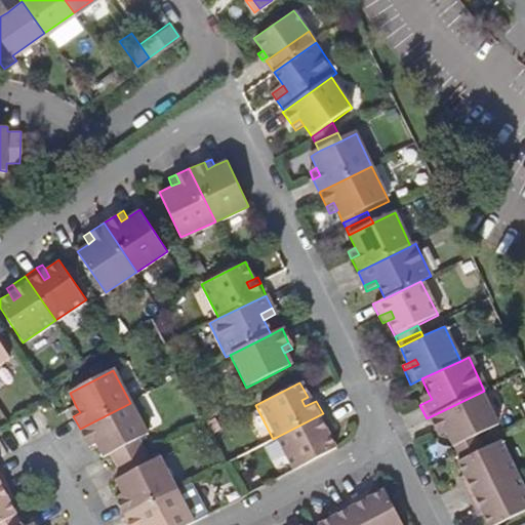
[(495,427),(480,393),(427,418),(433,433),(441,430),(444,437),(449,448),(473,437),(495,427)]
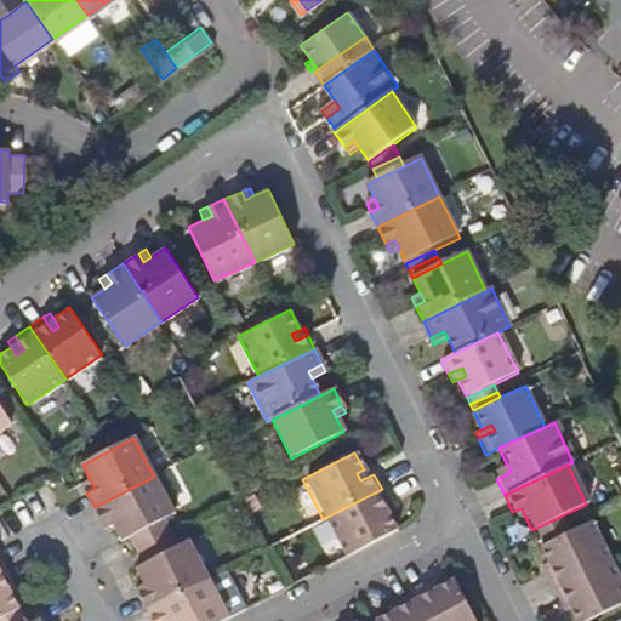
[(494,472),(496,479),(511,472),(507,466),(494,472)]
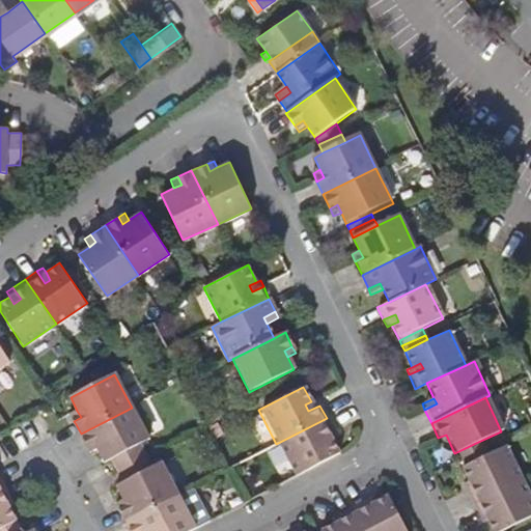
[(316,399),(311,401),(305,404),(308,411),(319,406),(316,399)]
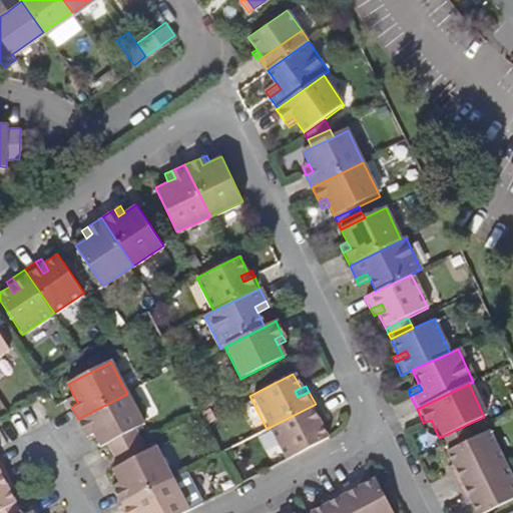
[(144,421),(157,414),(144,387),(130,394),(144,421)]
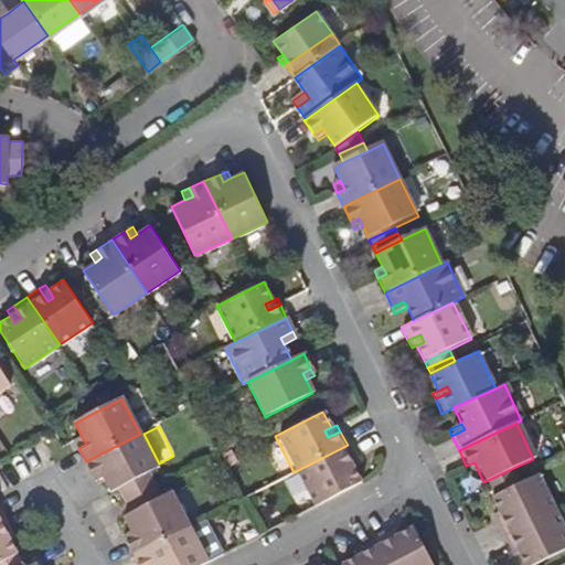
[(159,468),(140,434),(86,461),(93,475),(99,471),(103,479),(110,492),(118,489),(125,501),(155,486),(148,473),(159,468)]
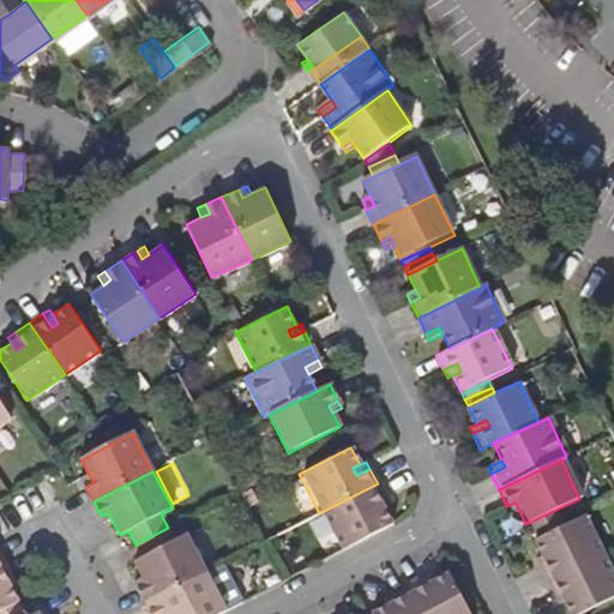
[(82,479),(85,487),(94,482),(89,475),(82,479)]
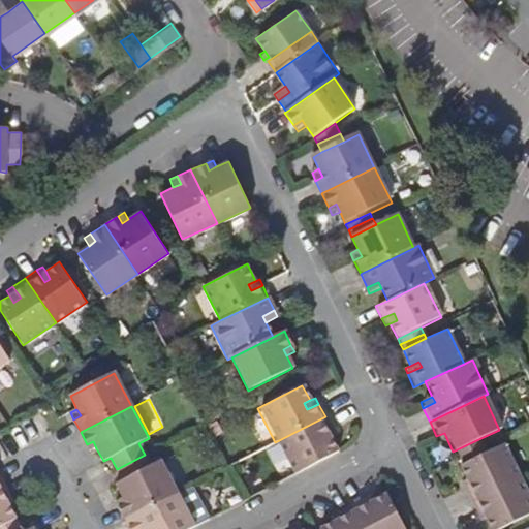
[(275,442),(291,474),(335,452),(328,437),(321,439),(317,433),(331,427),(325,416),(275,442)]
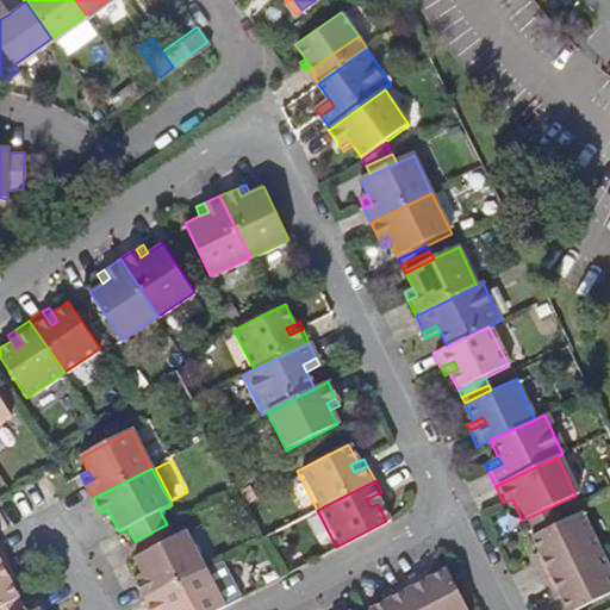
[(385,499),(381,492),(366,499),(371,506),(378,504),(385,499)]
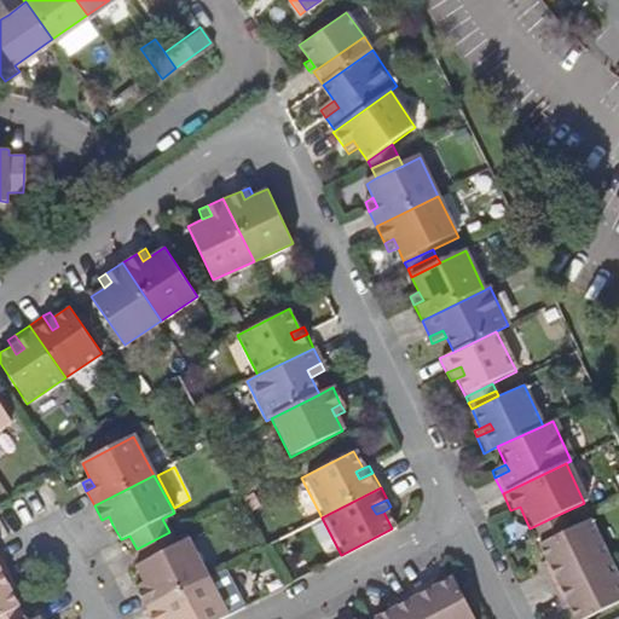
[(515,519),(524,515),(520,507),(510,510),(515,519)]
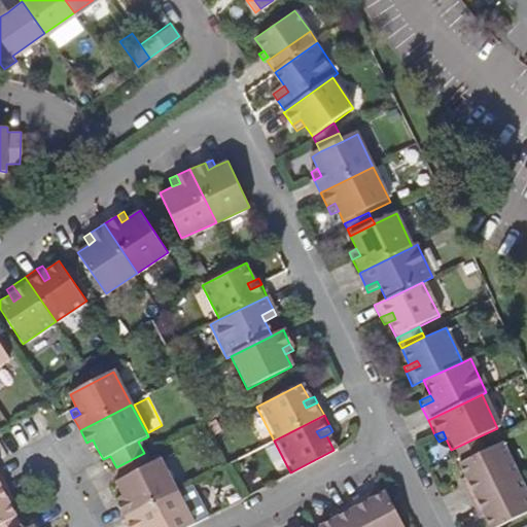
[(451,450),(455,458),(478,447),(475,438),(451,450)]
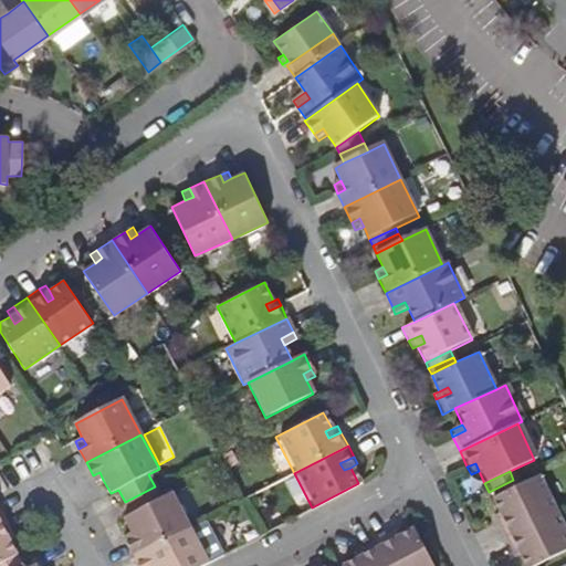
[(97,483),(103,480),(100,472),(93,475),(97,483)]
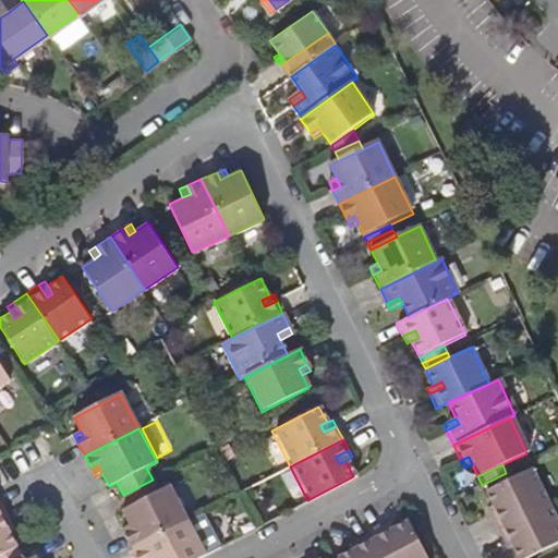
[(509,480),(485,492),(482,493),(489,510),(497,506),(500,511),(487,518),(494,532),(545,507),(528,471),(509,480)]
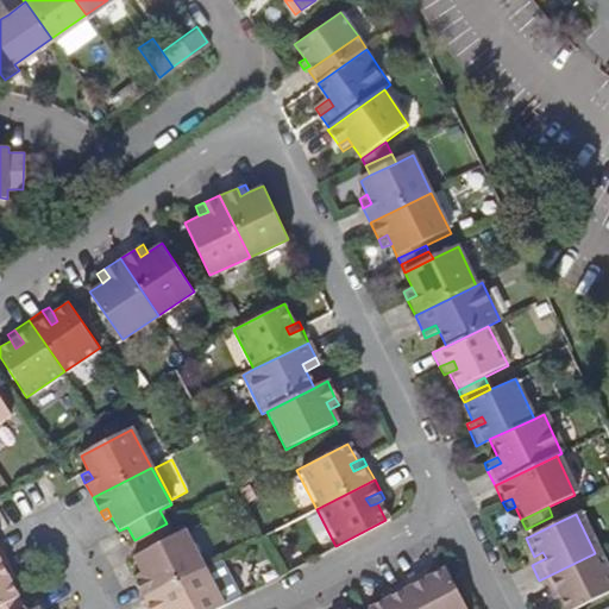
[(556,523),(552,516),(526,529),(529,537),(556,523)]
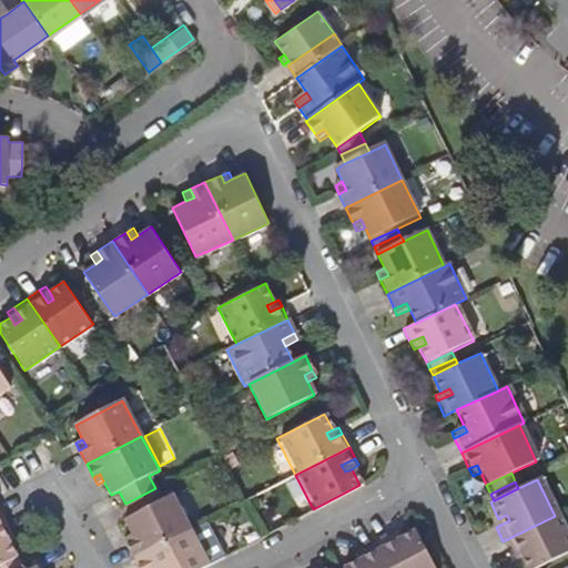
[(125,545),(133,559),(191,529),(172,495),(161,500),(155,488),(125,504),(131,516),(123,520),(130,533),(134,540),(125,545)]
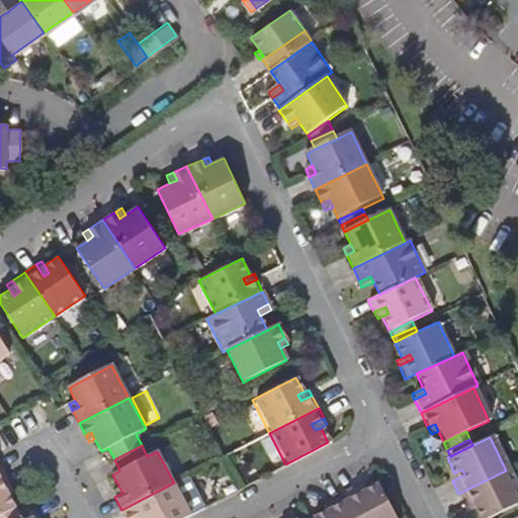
[(450,476),(452,481),(464,475),(461,469),(454,473),(450,476)]
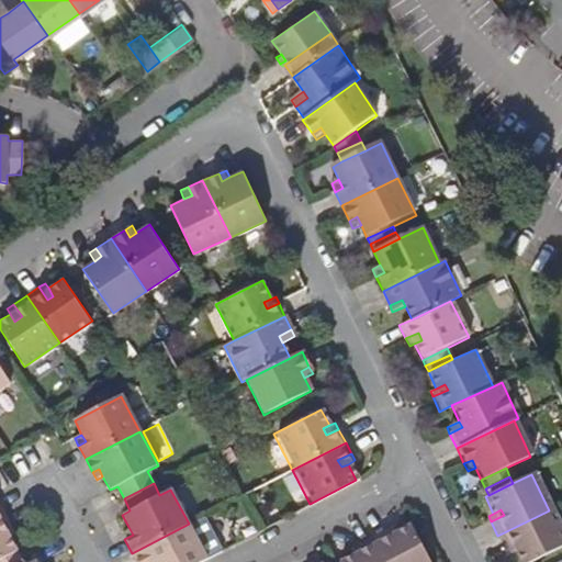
[(497,536),(504,549),(517,543),(519,549),(513,552),(517,561),(535,561),(561,549),(561,538),(549,510),(497,536)]
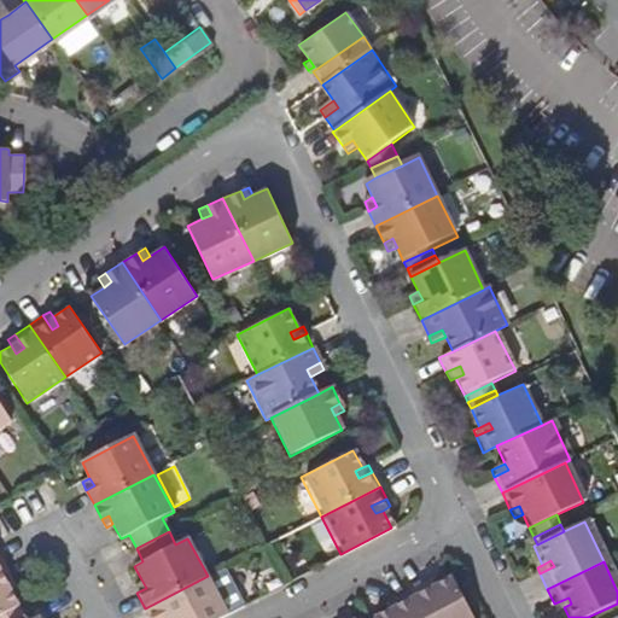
[(0,614),(21,605),(11,587),(3,592),(0,586),(0,584),(13,578),(6,564),(0,566),(0,614)]
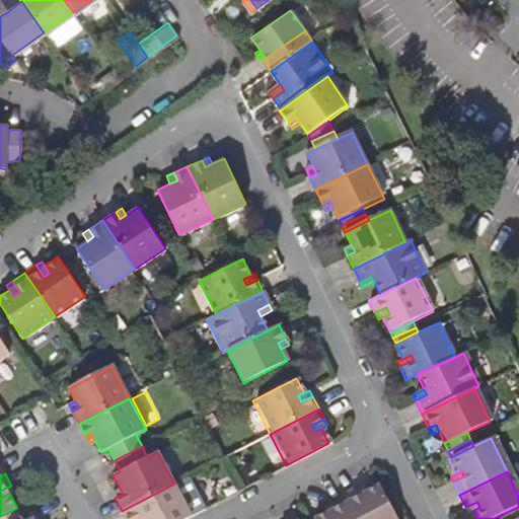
[(183,518),(191,515),(174,484),(122,511),(125,518),(183,518)]
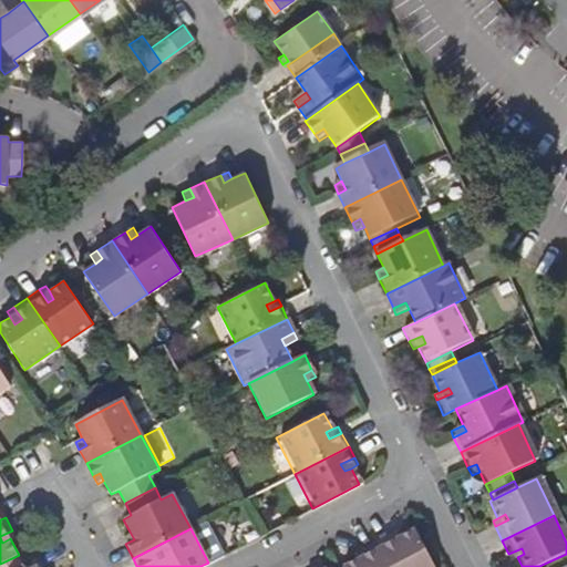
[(391,535),(377,543),(389,566),(434,566),(416,529),(400,537),(404,545),(398,548),(391,535)]
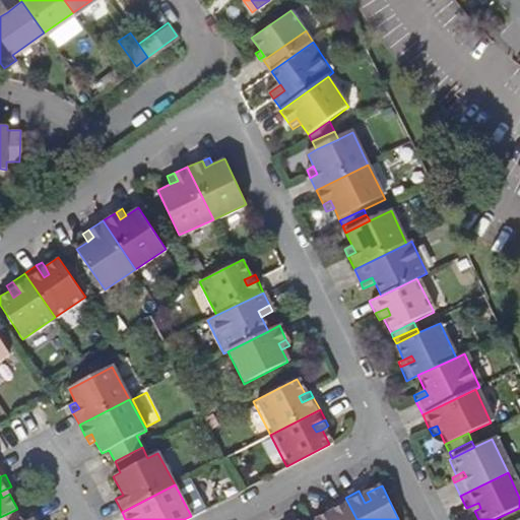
[(9,494),(14,492),(11,486),(0,492),(0,493),(2,498),(9,494)]
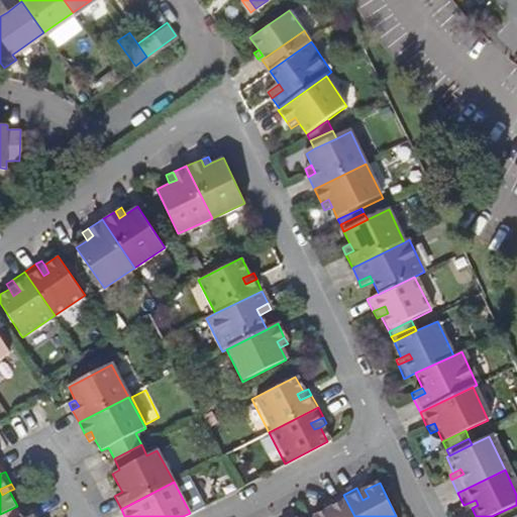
[(110,489),(114,496),(122,492),(118,485),(110,489)]
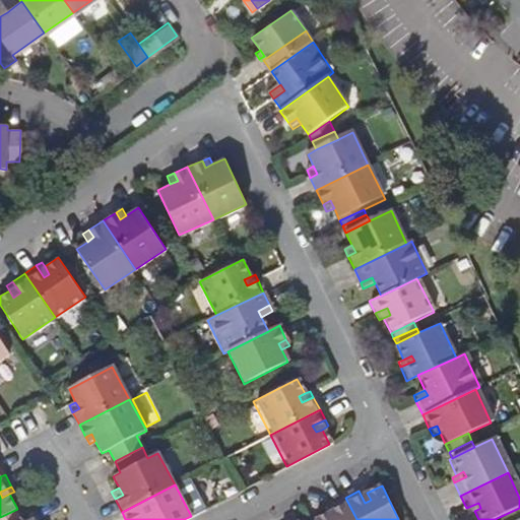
[(365,488),(359,491),(365,503),(371,500),(367,493),(365,488)]
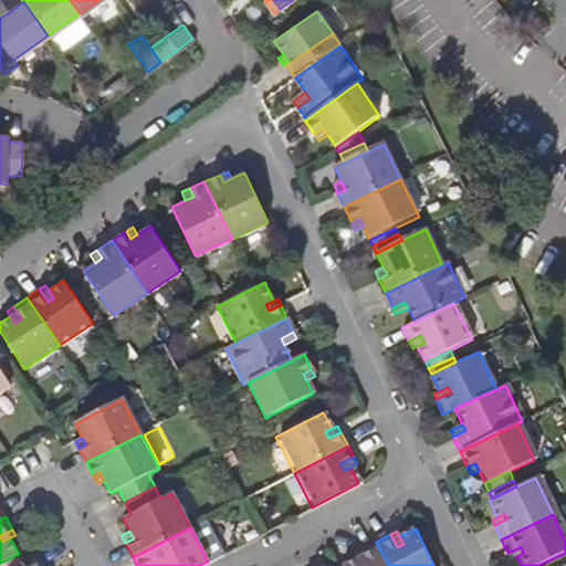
[(364,565),(359,558),(344,565),(388,565),(376,542),(363,548),(369,563),(364,565)]
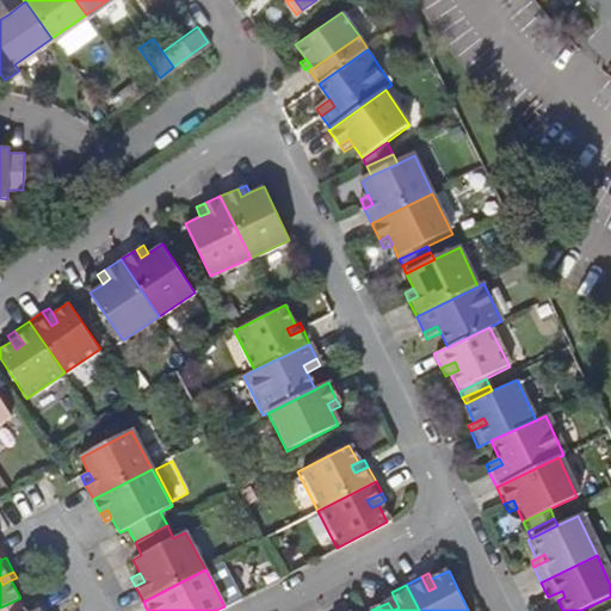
[(551,604),(557,600),(565,597),(562,591),(548,597),(551,604)]
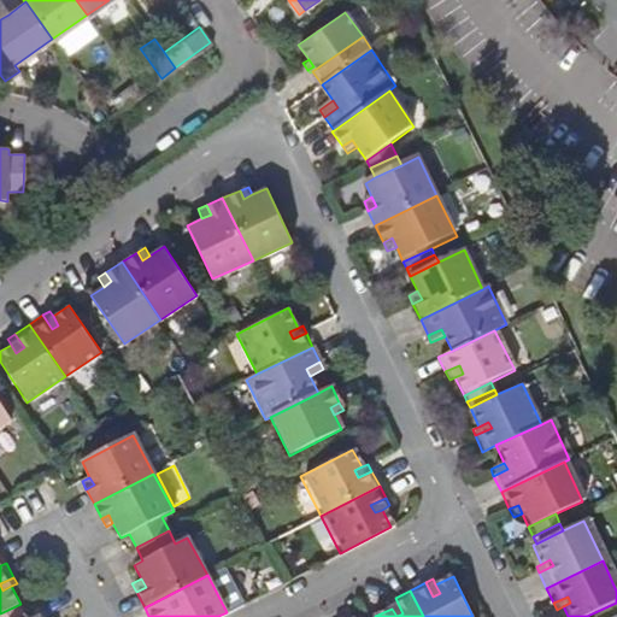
[(388,601),(392,609),(397,616),(403,613),(395,598),(388,601)]
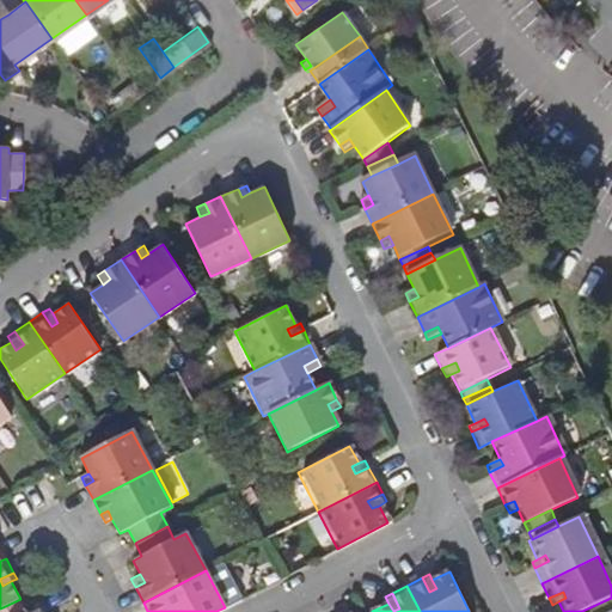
[(0,609),(0,611),(13,611),(24,606),(20,599),(0,609)]
